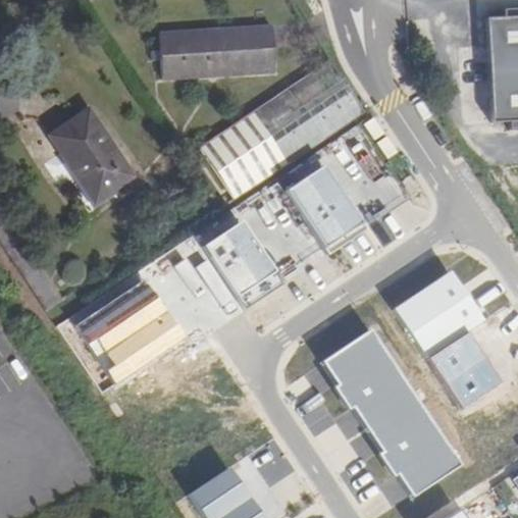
[(517,17),(487,19),(494,122),(517,120),(517,17)]
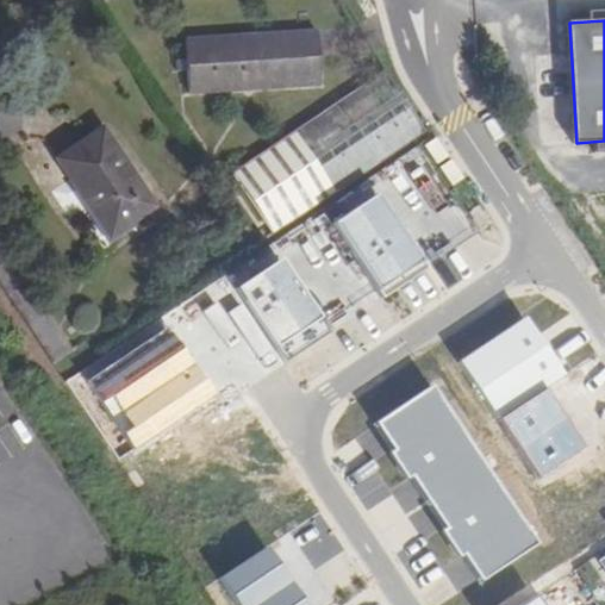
[(320,27),(189,35),(191,54),(192,66),(193,89),(324,82),(320,27)]
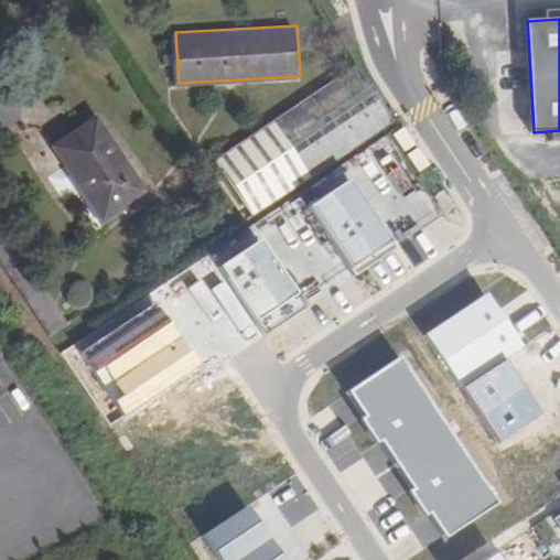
[(178,61),(176,50),(167,50),(168,62),(178,61)]
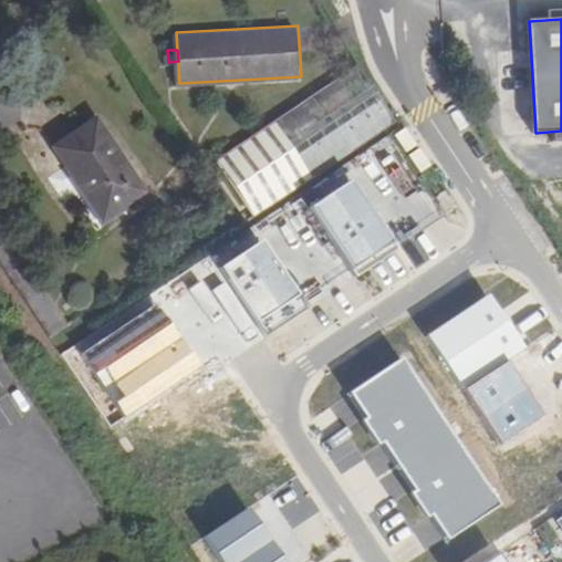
[(363,62),(219,158),(257,215),(399,118),(363,62)]
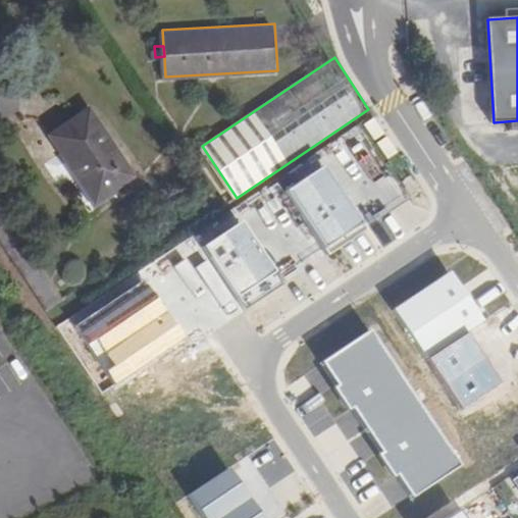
[(91,108),(53,134),(99,200),(137,175),(91,108)]
